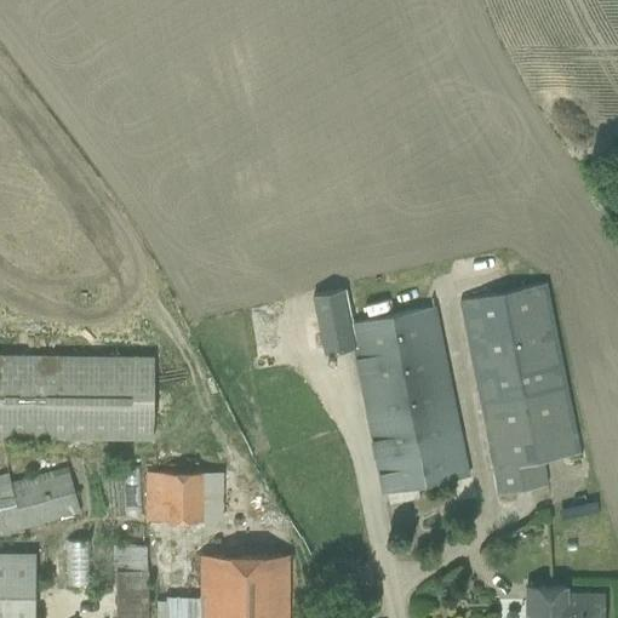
[(545,465),(583,453),(548,284),(459,302),(499,497),(550,487),(545,465)]
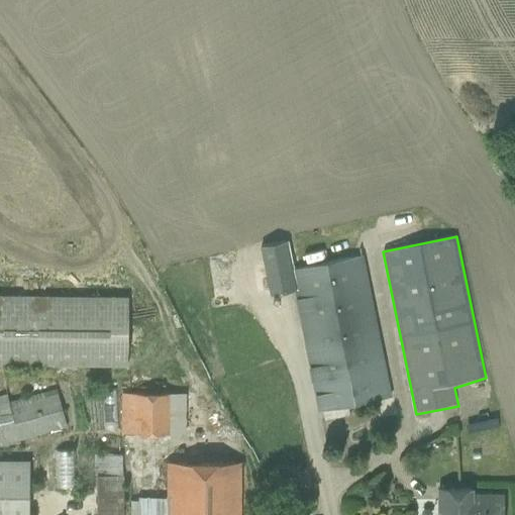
[(285,243),(261,248),(271,297),(294,292),(319,413),(323,412),(324,419),(350,414),(348,407),(351,406),(392,398),(363,256),(291,272),(285,243)]
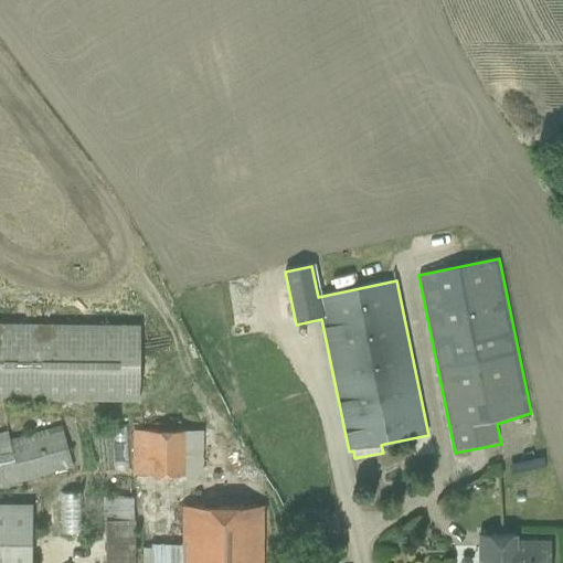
[(0,400),(138,401),(141,326),(0,324),(0,400)]
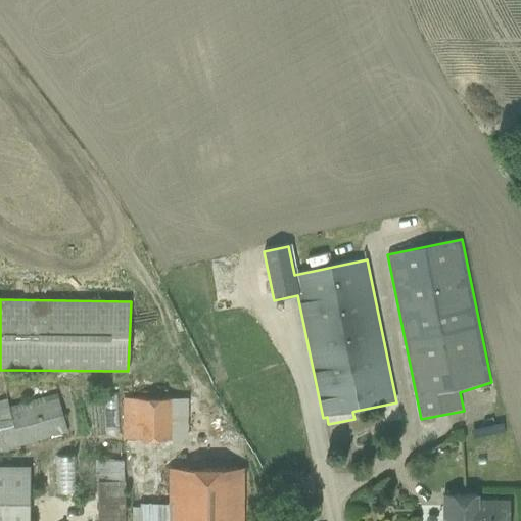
[(33,442),(68,431),(57,393),(10,408),(7,399),(0,400),(0,520),(27,520),(27,515),(28,466),(0,465),(0,451),(7,450),(33,442)]
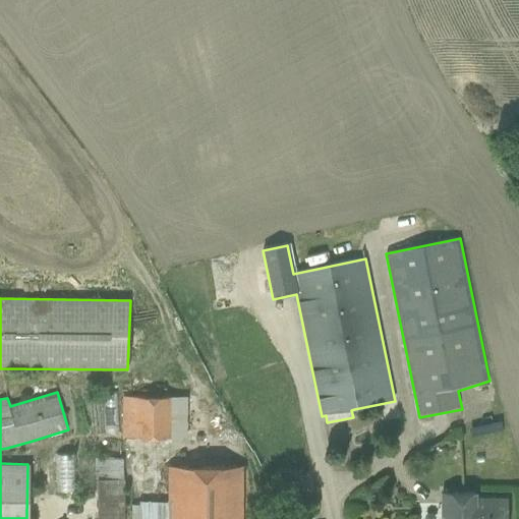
[(171,397),(122,398),(123,440),(171,440),(171,397)]
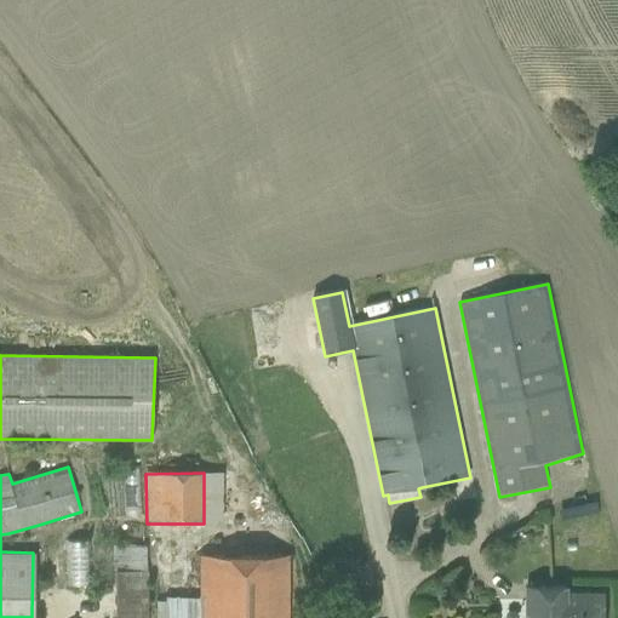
[(90,585),(87,541),(70,542),(73,587),(90,585)]
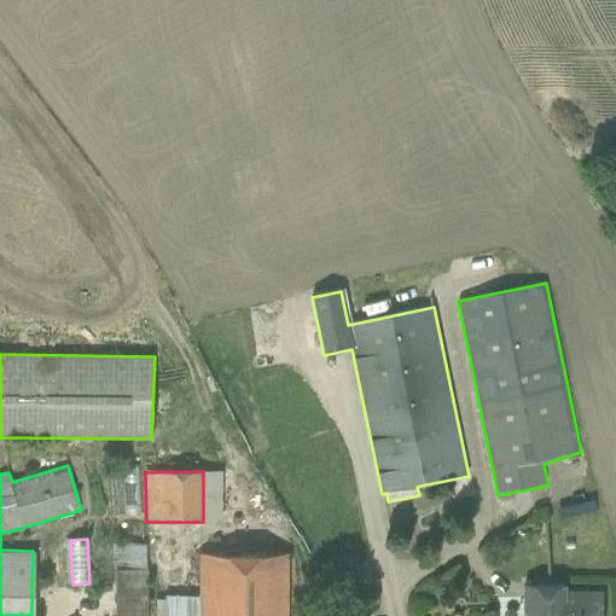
[(147,615),(147,544),(114,544),(114,568),(116,568),(116,615),(147,615)]
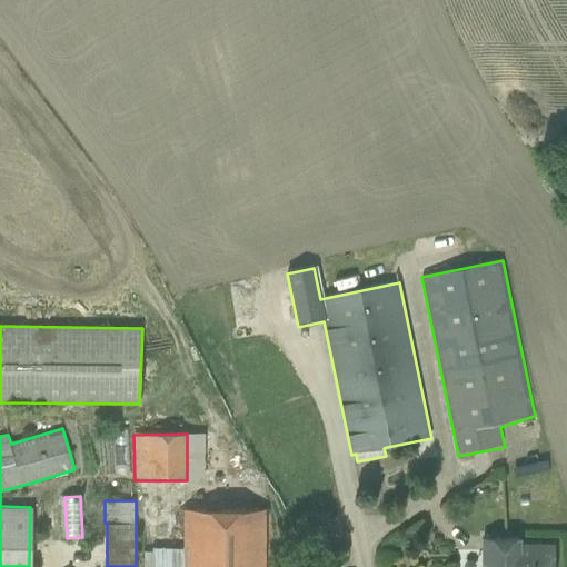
[(267,566),(267,510),(185,510),(182,549),(152,549),(151,566),(267,566)]
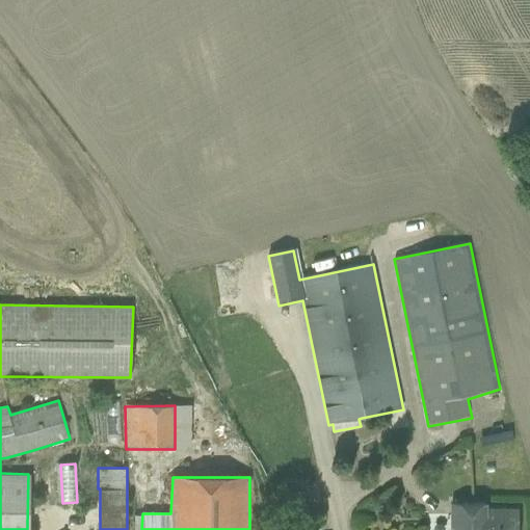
[(453,504),(453,518),(452,529),(518,529),(519,510),(482,510),(482,504),(453,504)]
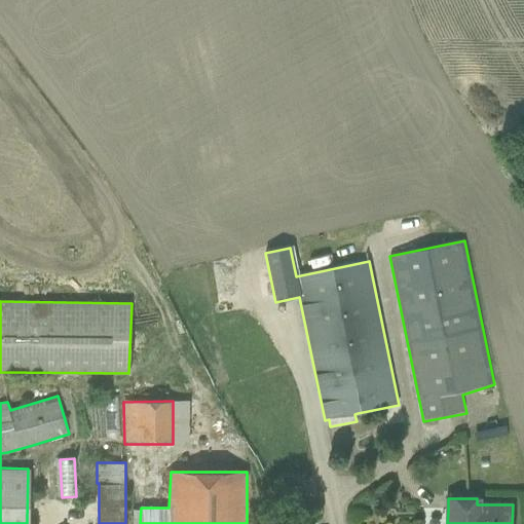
All buildings are outlined.
